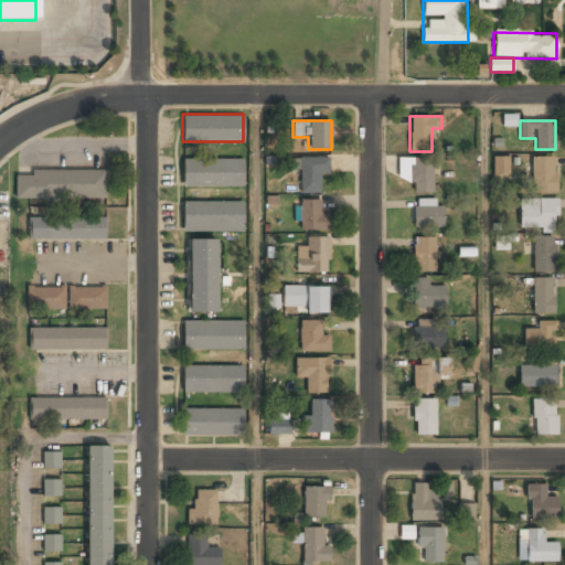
[(531,156),(531,191),(555,191),(555,156),(531,156)]
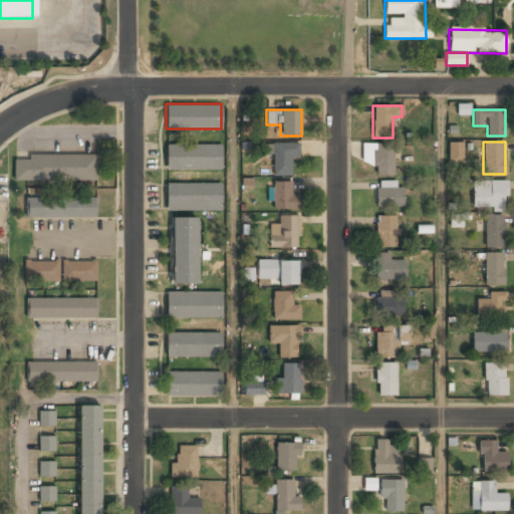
[(291,175),(291,158),(299,158),(299,143),(272,143),(272,175),(291,175)]
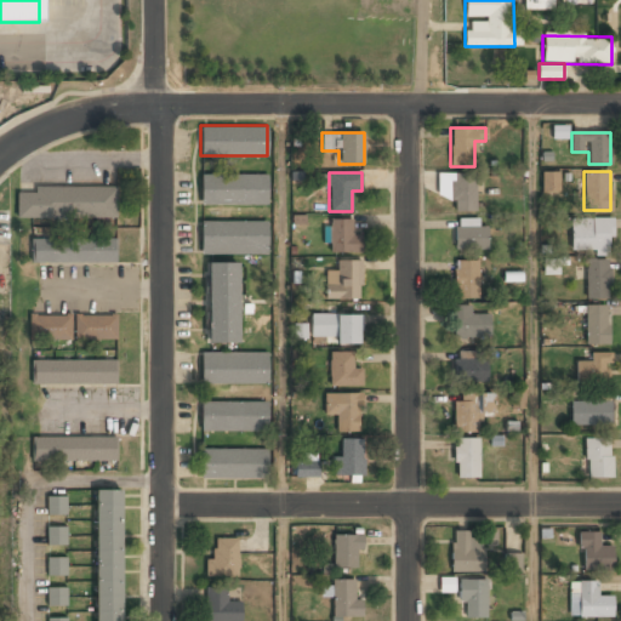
[(542,189),(558,189),(558,172),(542,172),(542,189)]
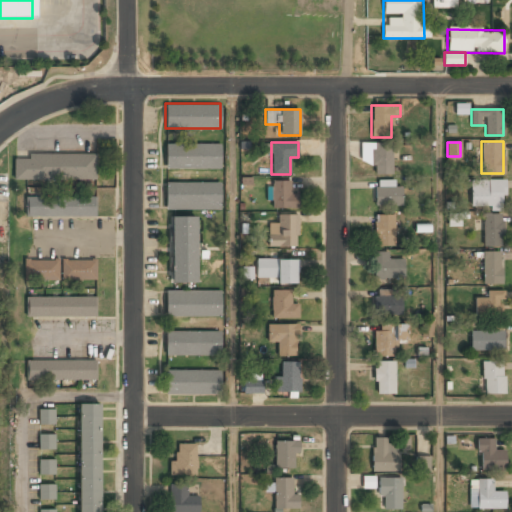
[(220,143),(165,143),(165,168),(220,168),(220,143)]
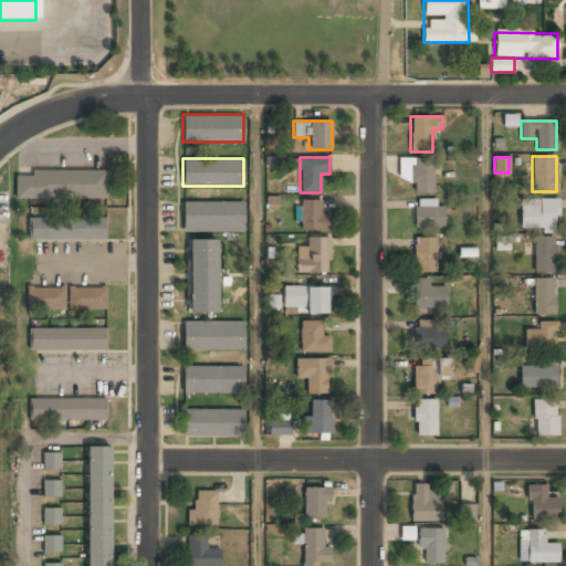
[(399,180),(415,180),(415,192),(433,192),(433,158),(399,158),(399,180)]
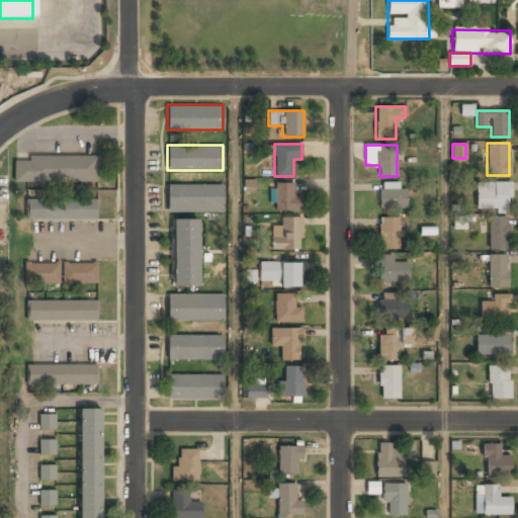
[(97,181),(97,157),(13,157),(13,181),(97,181)]
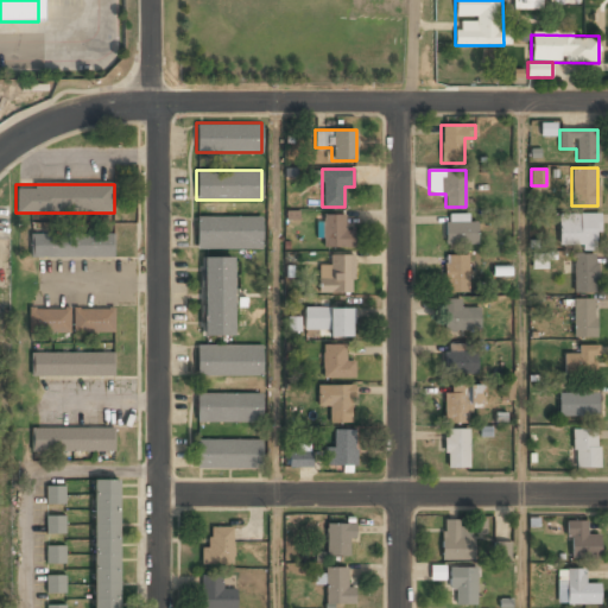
[(348,246),(348,213),(321,214),(321,246),(348,246)]
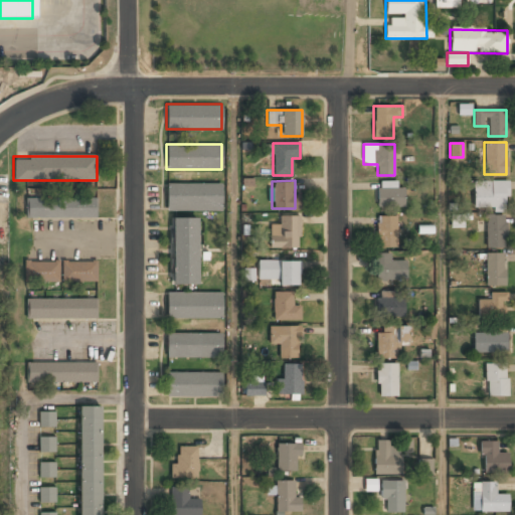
[(507,180),(473,180),(473,208),(507,208),(507,180)]
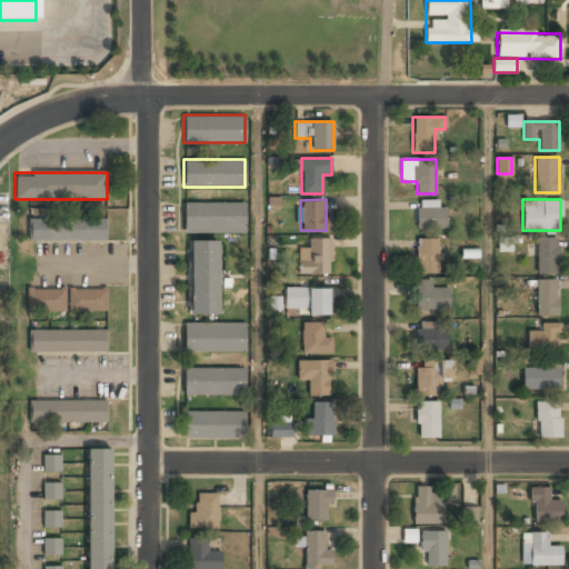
[(435,200),(417,200),(417,229),(447,229),(447,208),(435,208),(435,200)]
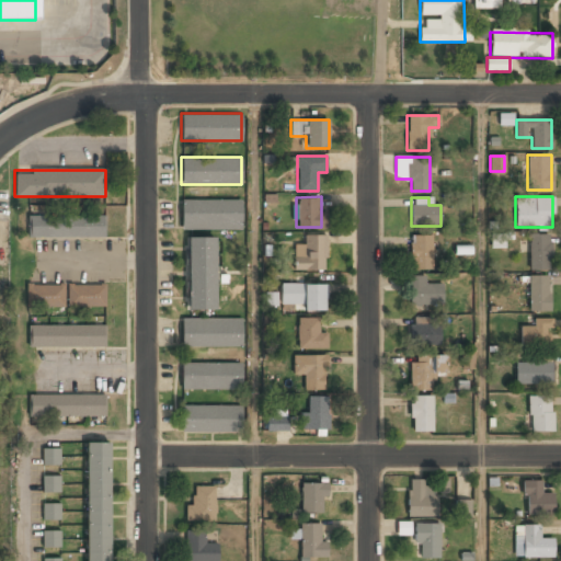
[(181,199),(181,230),(242,230),(242,199),(181,199)]
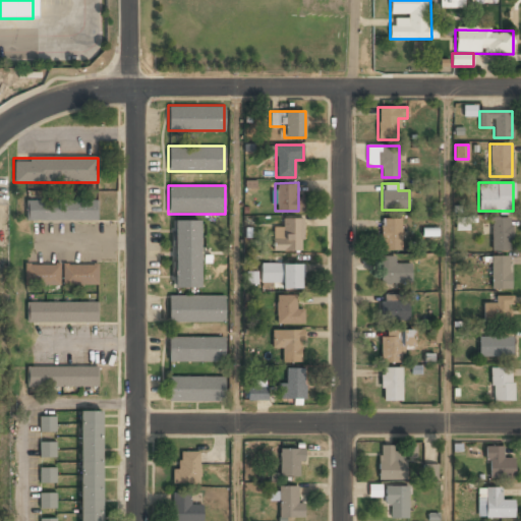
[(97,220),(97,198),(25,198),(25,220),(97,220)]
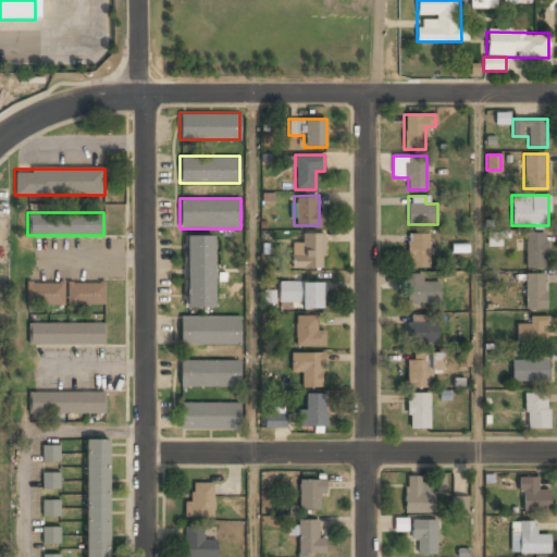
[(292,243),(292,268),(324,268),(324,232),(302,232),(302,243),(292,243)]
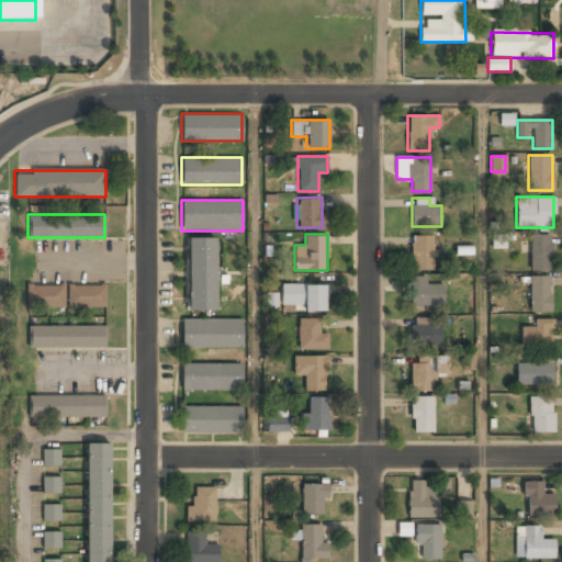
[(507,248),(506,234),(492,234),(492,248),(507,248)]
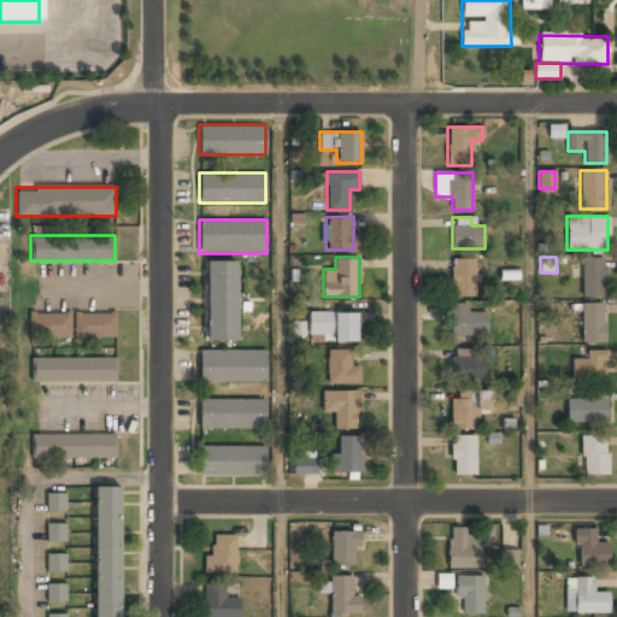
[(582,297),(605,297),(605,257),(582,257),(582,297)]
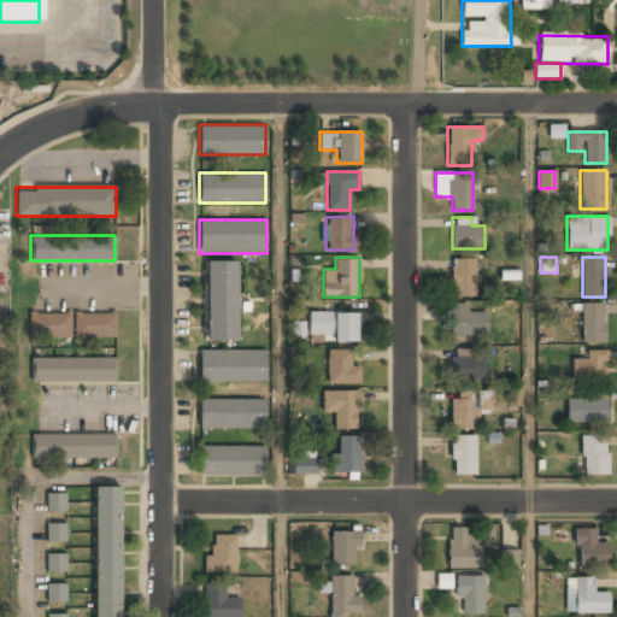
[(451,259),(451,297),(475,297),(475,259),(451,259)]
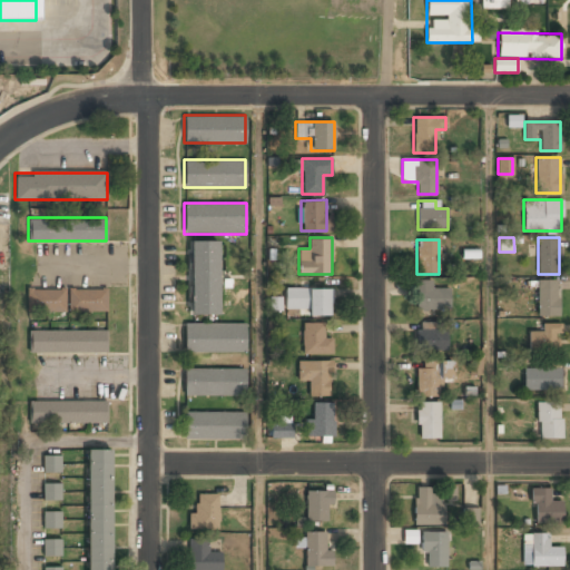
[(218,242),(190,242),(190,315),(218,315),(218,242)]
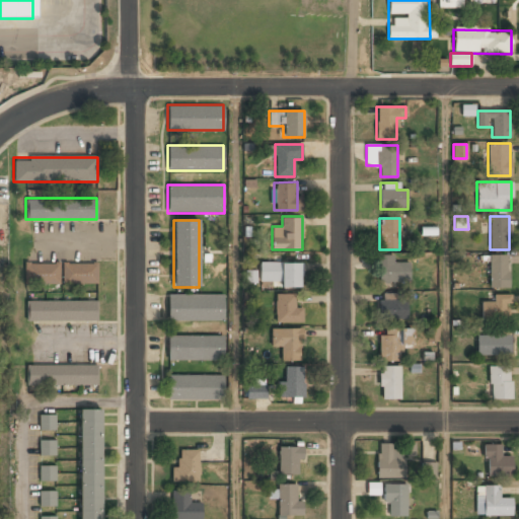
[(392,254),(378,254),(378,281),(409,281),(409,262),(392,262),(392,254)]
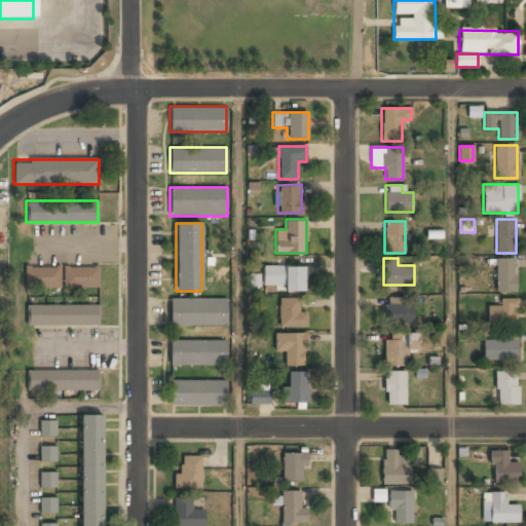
[(495,291),(515,291),(515,258),(495,258),(495,291)]
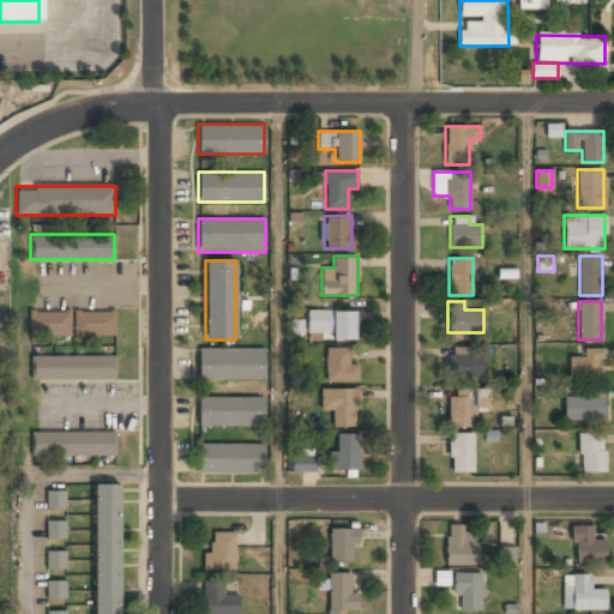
[(115,311),(29,312),(29,336),(115,336),(115,311)]
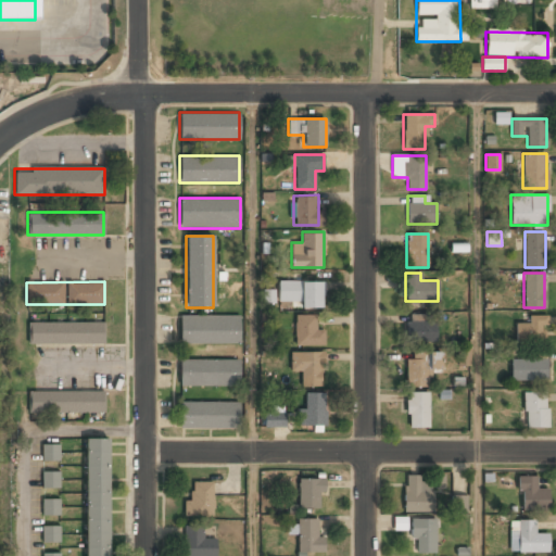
[(323,305),(323,281),(278,281),(278,305),(323,305)]
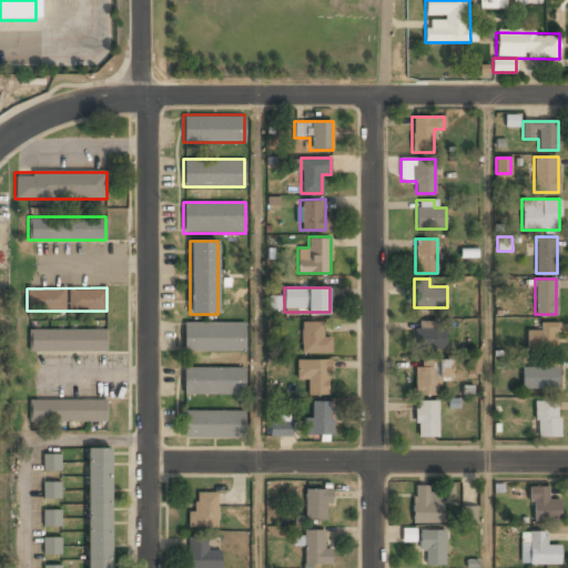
[(244,351),(244,322),(183,322),(183,351),(244,351)]
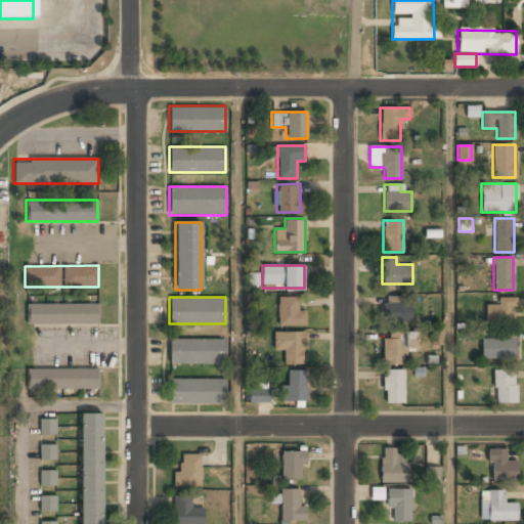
[(305,308),(297,308),(297,297),(277,297),(277,325),(305,325),(305,308)]
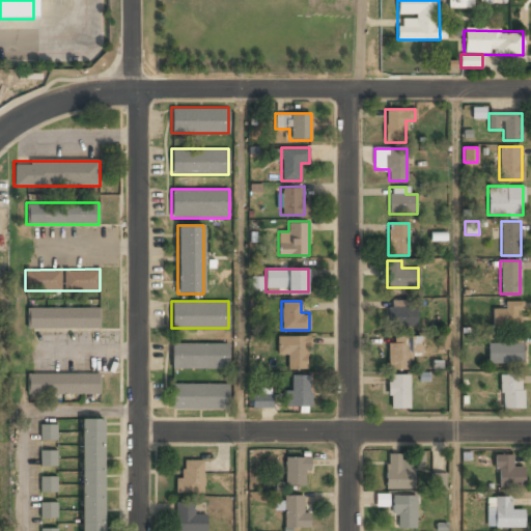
[(417,326),(417,301),(388,301),(388,326),(417,326)]
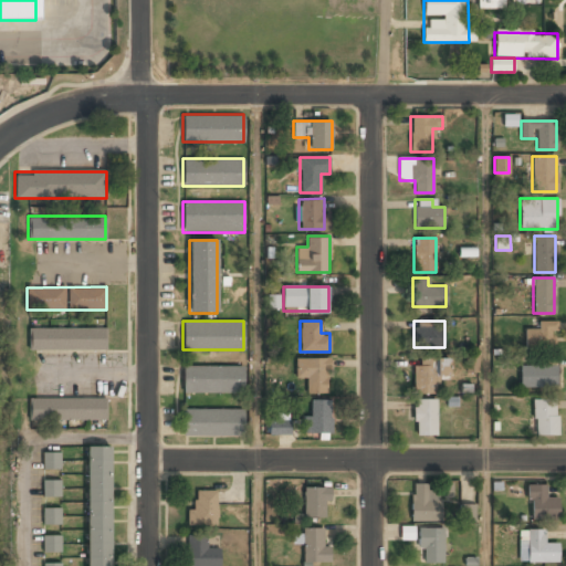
[(536,328),(524,328),(524,347),(557,347),(557,321),(536,321),(536,328)]
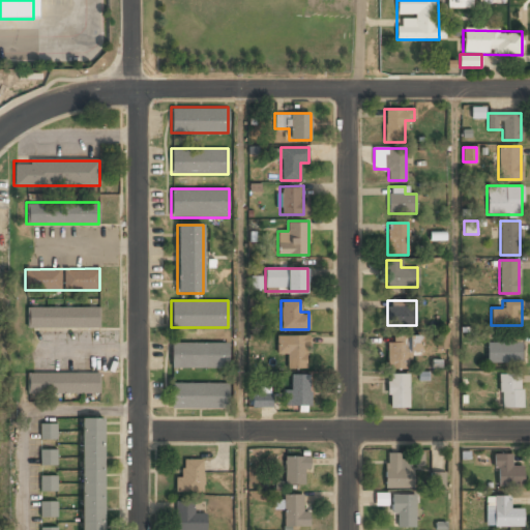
[(27,306),(27,327),(99,327),(99,306),(27,306)]
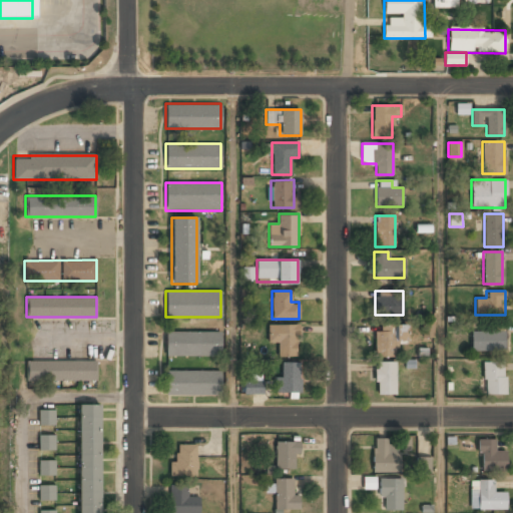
[(268,325),(268,343),(278,343),(278,357),(297,357),(297,325),(268,325)]
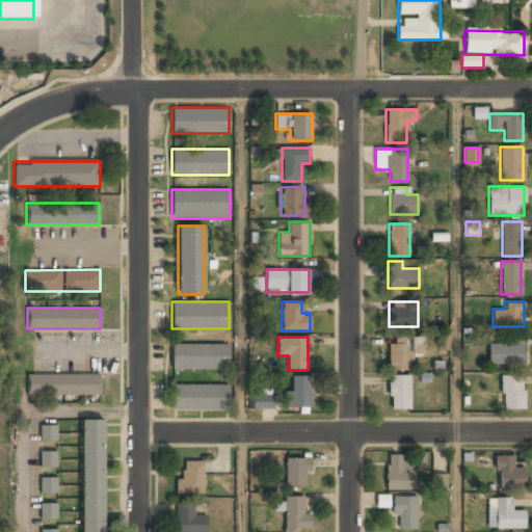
[(410,353),(421,353),(421,338),(388,338),(388,370),(410,370),(410,353)]
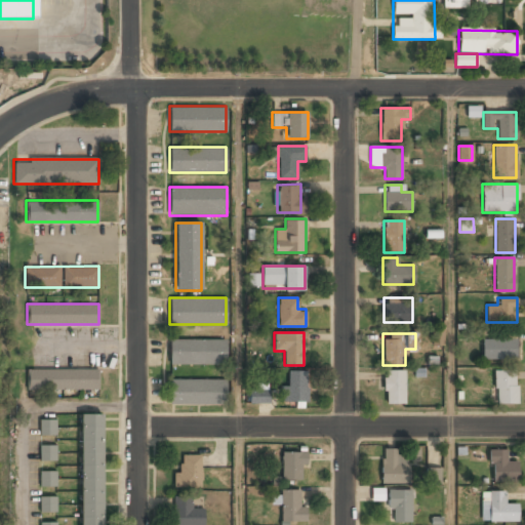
[(517,338),(482,338),(481,359),(517,360),(517,338)]
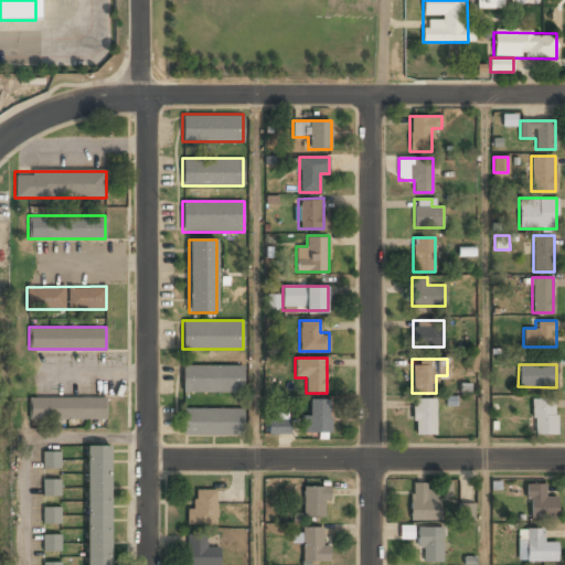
[(181,392),(243,392),(243,366),(181,366),(181,392)]
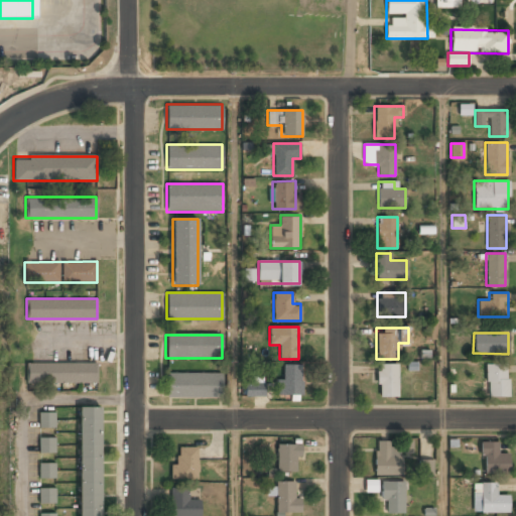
[(97,363),(26,363),(26,383),(97,383),(97,363)]
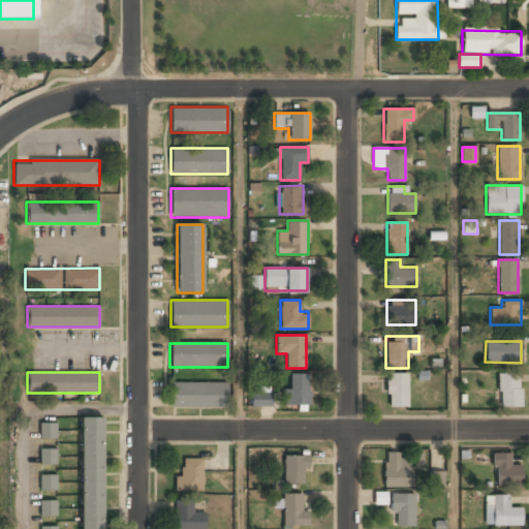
[(287,373),(287,404),(310,404),(310,373),(287,373)]
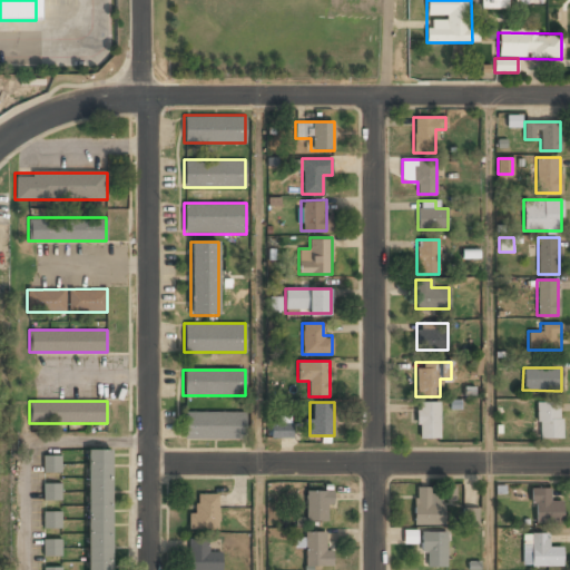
[(439,402),(416,402),(416,439),(439,439),(439,402)]
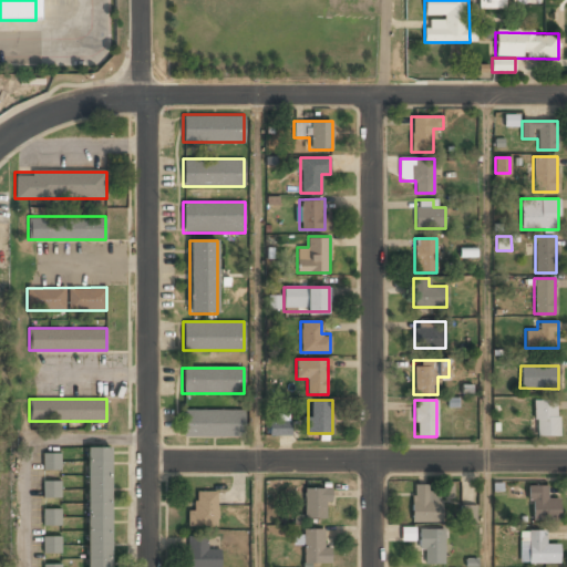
[(558,436),(558,400),(534,400),(534,436),(558,436)]
